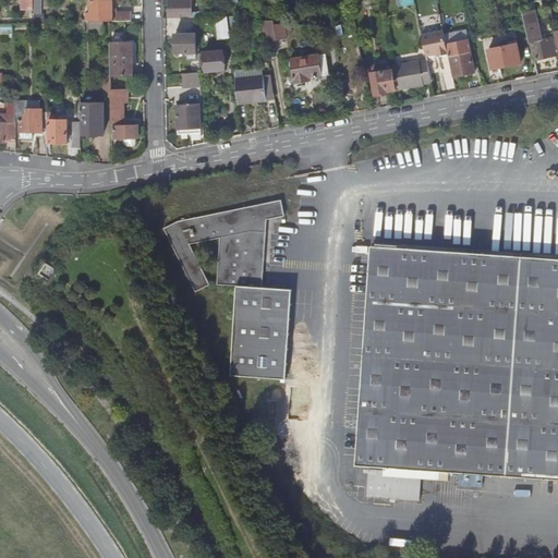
[(33,0),(21,0),(22,11),(33,11),(33,0)]
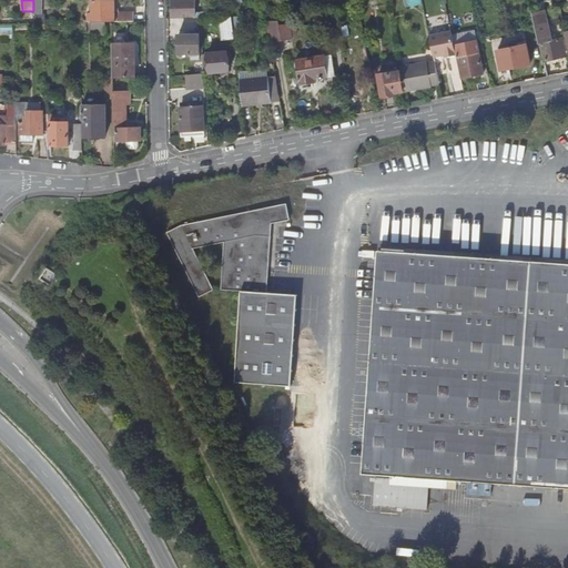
[(33,0),(34,16),(42,14),(41,0),(33,0)]
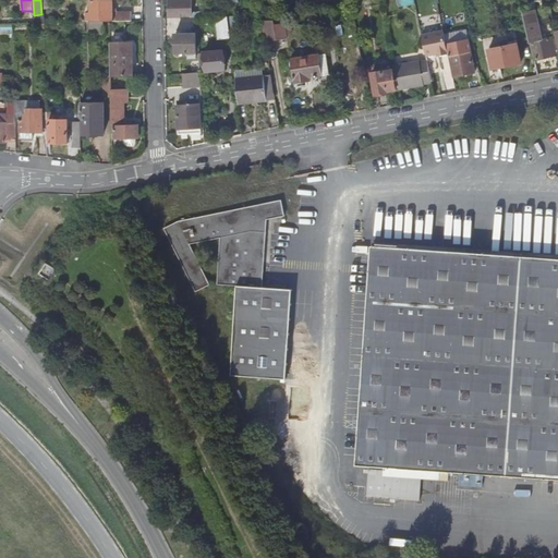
[(110,22),(132,21),(132,12),(112,12),(111,0),(91,0),(92,13),(87,13),(87,22),(110,22)]
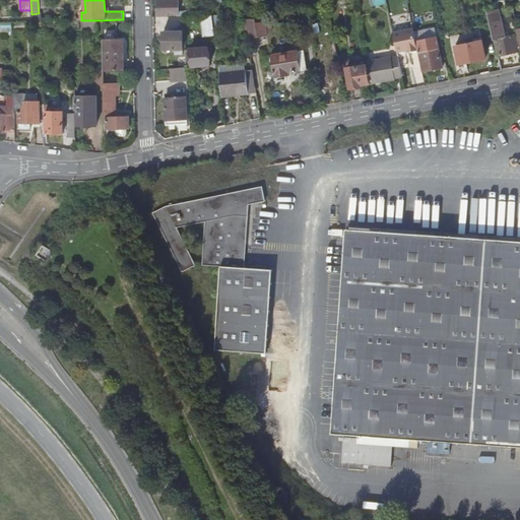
[(158,1),(158,15),(179,15),(179,1),(158,1)]
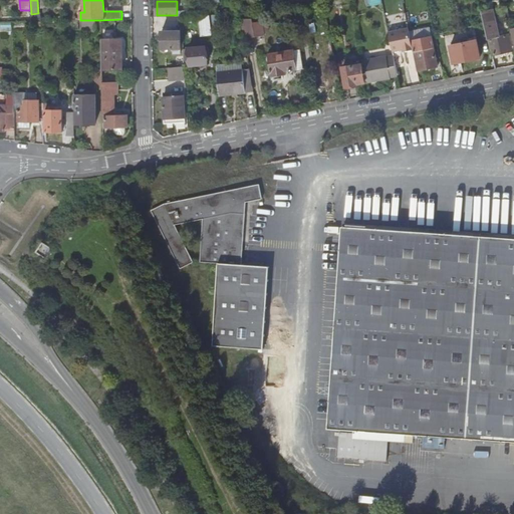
[(483,13),(491,48),(493,47),(495,55),(510,51),(506,36),(501,37),(494,10),(483,13)]
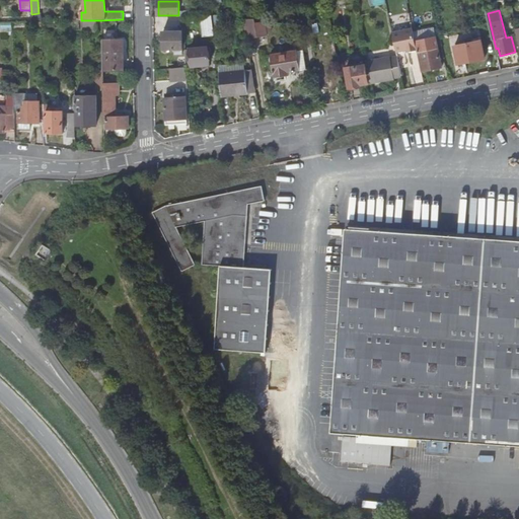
[(215,29),(213,15),(205,15),(207,30),(215,29)]
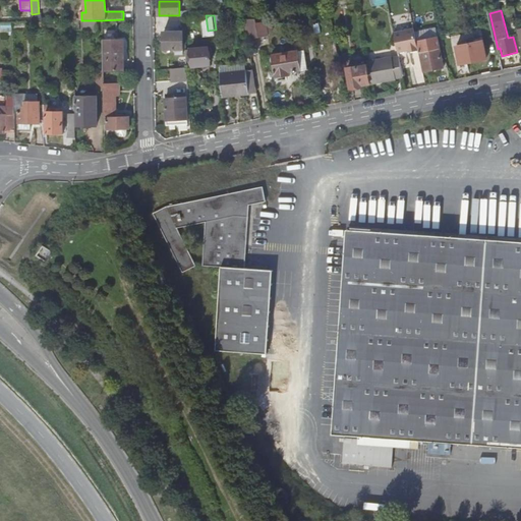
[(289,18),(290,26),(297,25),(295,17),(289,18)]
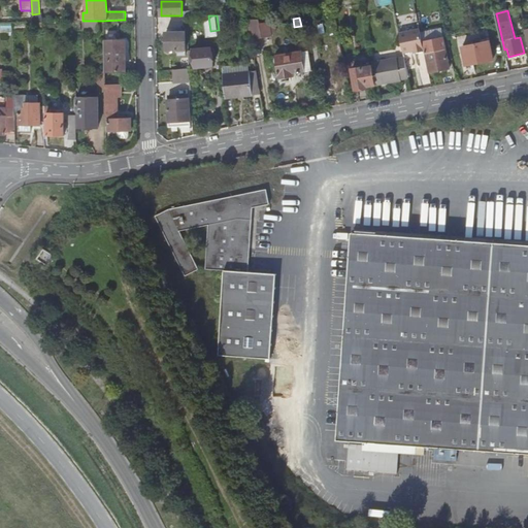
[(248,20),(251,34),(262,32),(263,36),(272,35),(270,23),(260,24),(260,20),(248,20)]
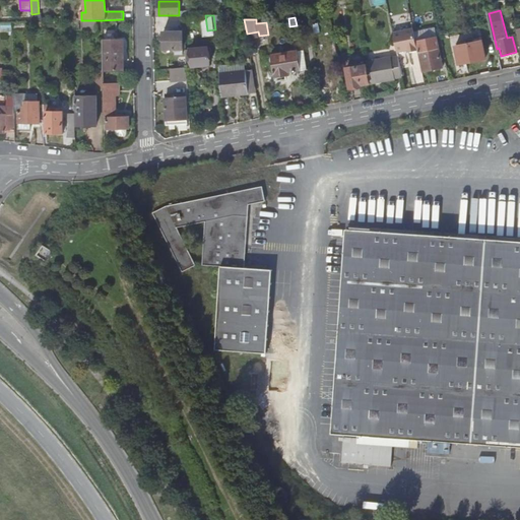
[(426,37),(437,34),(436,26),(424,29),(426,37)]
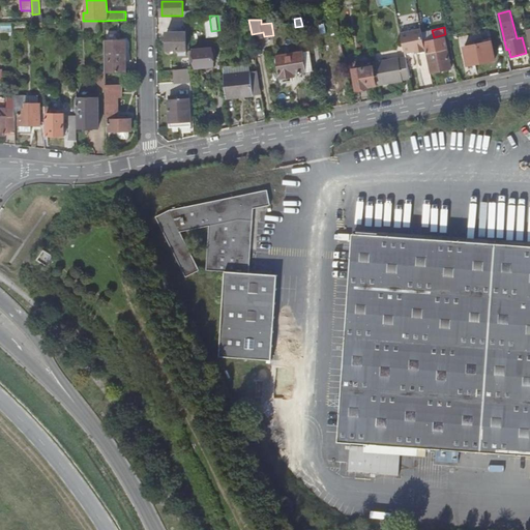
[(422,29),(402,33),(405,50),(415,48),(416,50),(425,48),(422,29)]
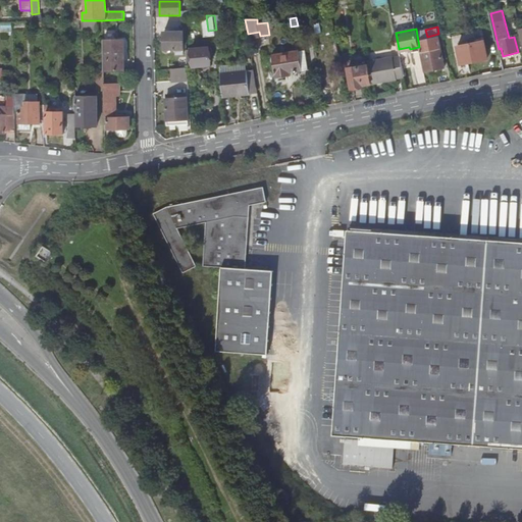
[(166,50),(185,50),(185,32),(165,33),(166,50)]
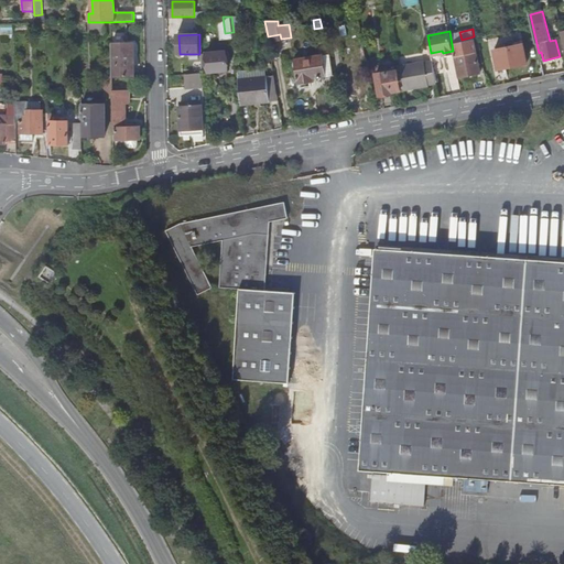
[(112,44),(112,77),(134,77),(134,44),(112,44)]
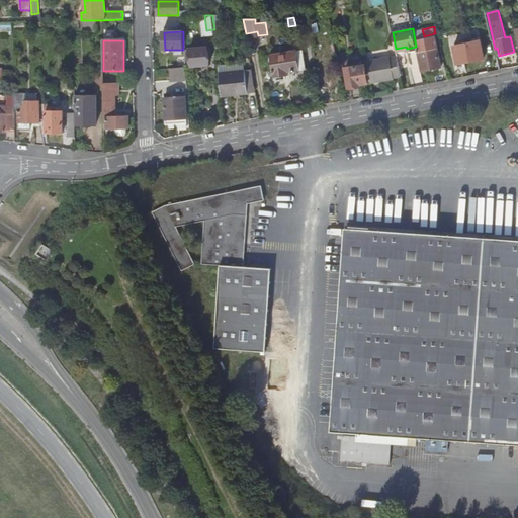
[(481,41),(455,47),(456,53),(458,65),(485,59),(481,41)]
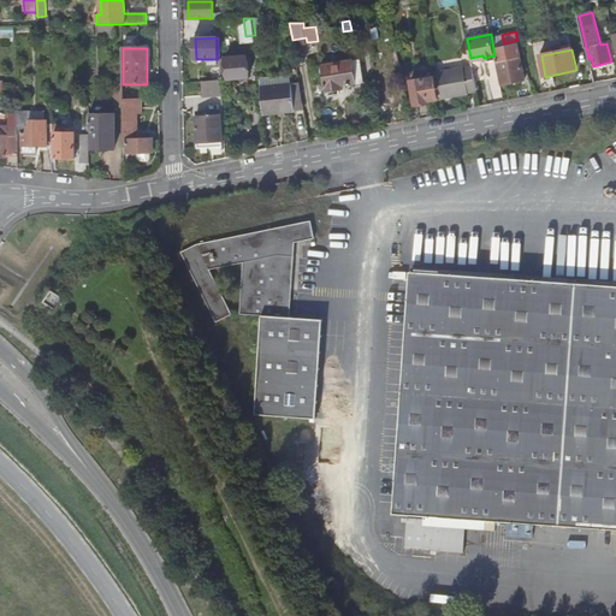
[(220,59),(221,80),(249,77),(248,66),(248,58),(248,57),(220,59)]
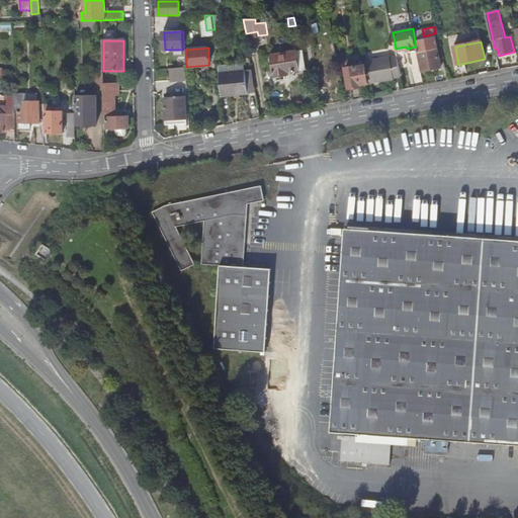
[(438,49),(419,53),(423,72),(442,68),(438,49)]
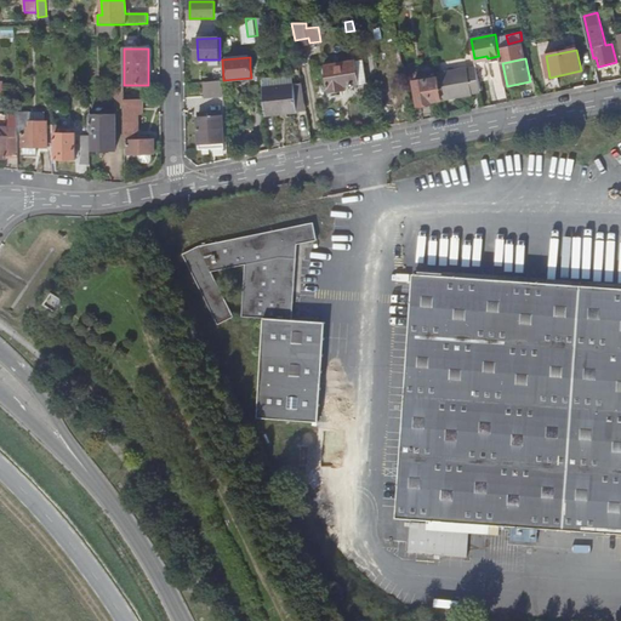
[(364,60),(357,61),(357,60),(324,64),(325,67),(324,70),(324,73),(326,75),(329,93),(347,91),(346,87),(360,85),(360,84),(368,83),(364,60)]
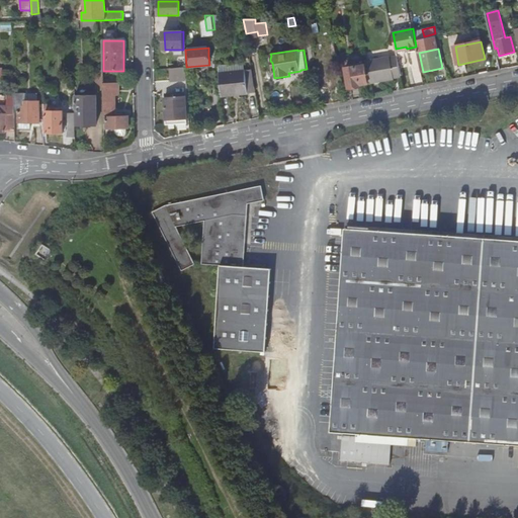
[(398,56),(366,62),(367,66),(369,83),(370,84),(395,80),(395,78),(402,77),(398,56)]
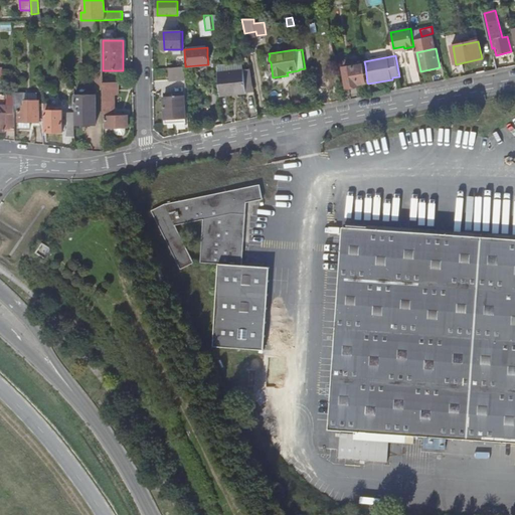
[(358,84),(367,82),(365,65),(355,66),(344,68),(347,88),(359,86),(358,84)]
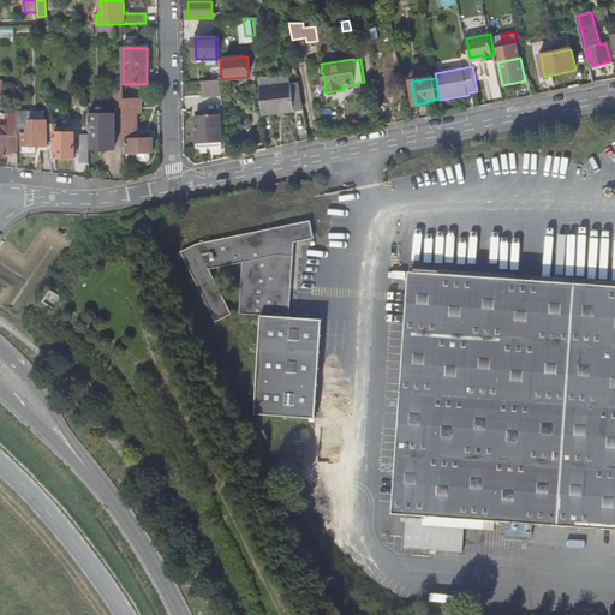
[(222,94),(221,79),(220,79),(201,82),(202,96),(222,94)]
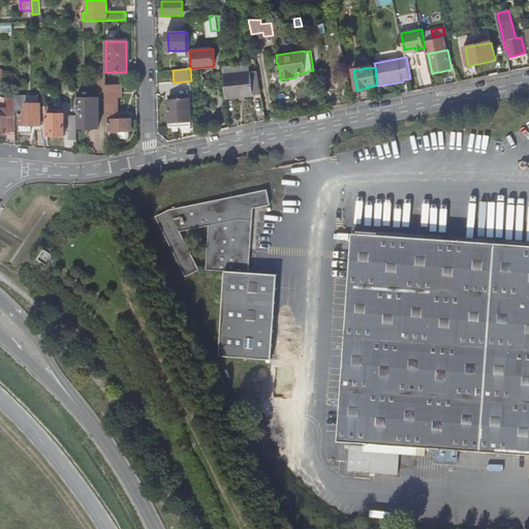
[(224,75),(226,98),(254,96),(251,72),(224,75)]
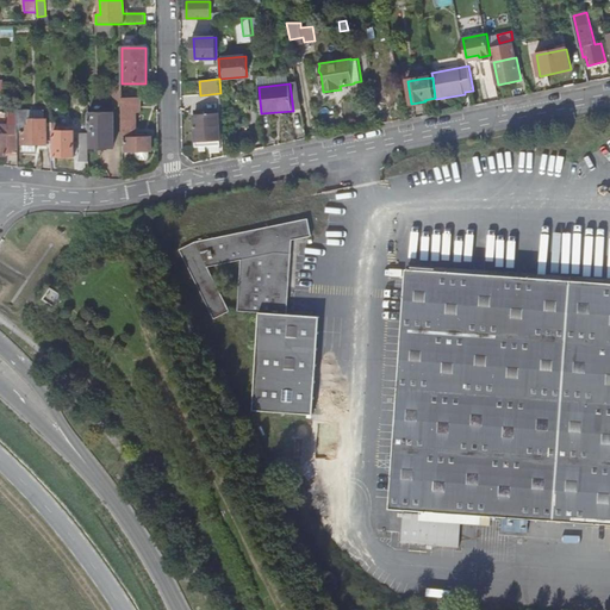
[(123,99),(123,138),(126,138),(126,150),(137,150),(137,156),(141,160),(147,160),(149,156),(149,150),(153,150),(153,137),(144,137),(144,134),(137,134),(137,131),(131,131),(131,112),(137,112),(139,112),(139,98),(123,99)]
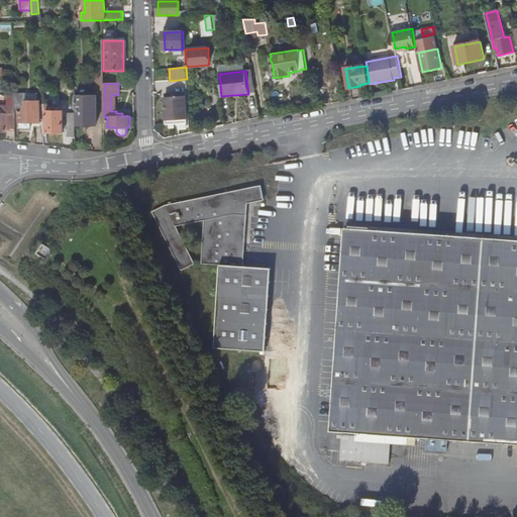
[(6,129),(16,129),(15,111),(15,94),(9,94),(9,114),(4,114),(4,107),(0,106),(0,130),(6,131),(6,129)]
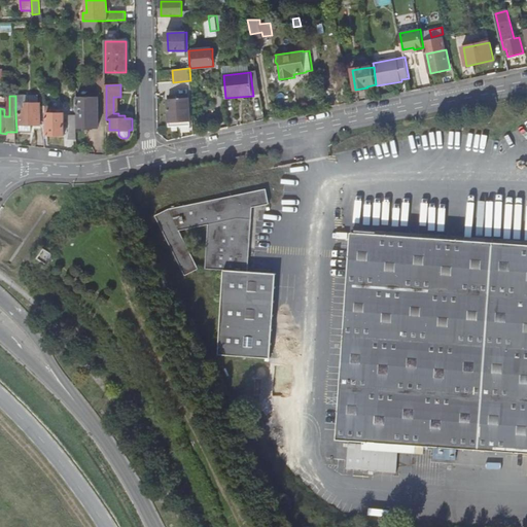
[(15,96),(15,113),(19,113),(19,125),(20,125),(20,131),(32,131),(32,125),(40,125),(41,103),(39,103),(26,103),(26,96),(15,96)]
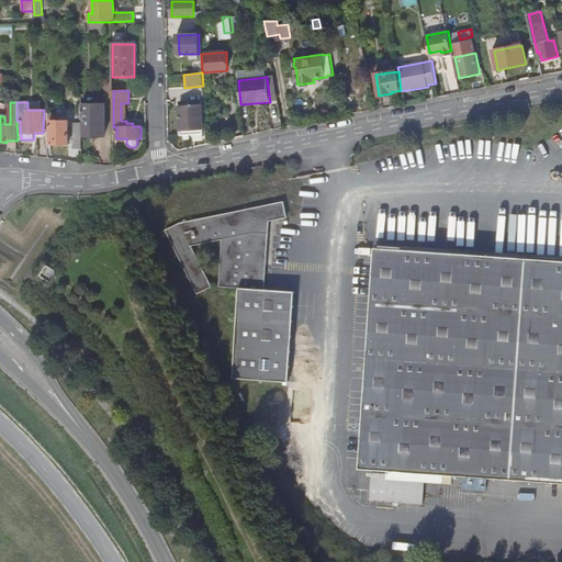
[(47,104),(48,121),(51,121),(51,145),(69,145),(69,121),(53,121),(53,114),(55,114),(55,104),(47,104)]
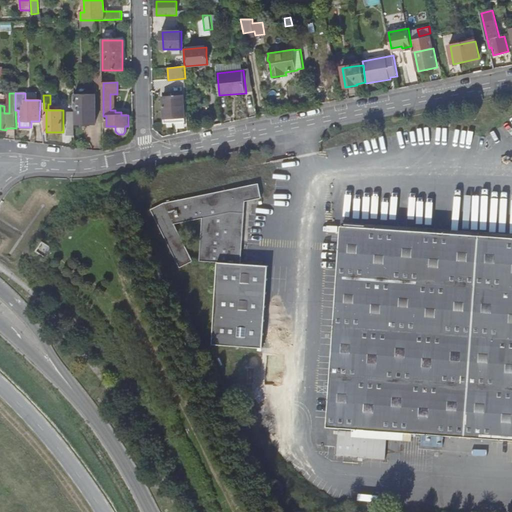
[(74,96),(74,122),(77,122),(77,123),(96,123),(95,96),(74,96)]
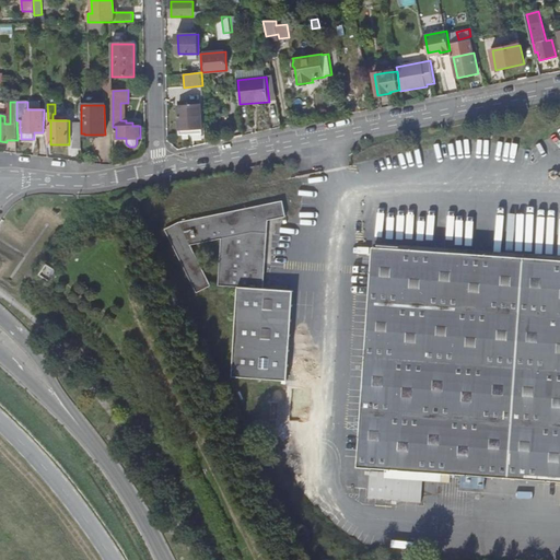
[(179,130),(202,128),(201,105),(178,107),(179,130)]
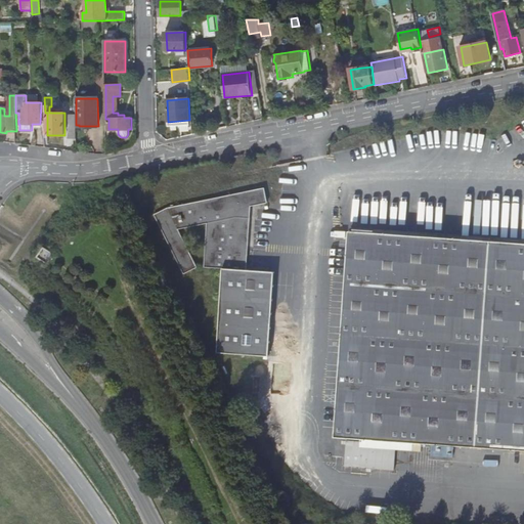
[(68,139),(76,139),(76,125),(71,125),(68,139)]
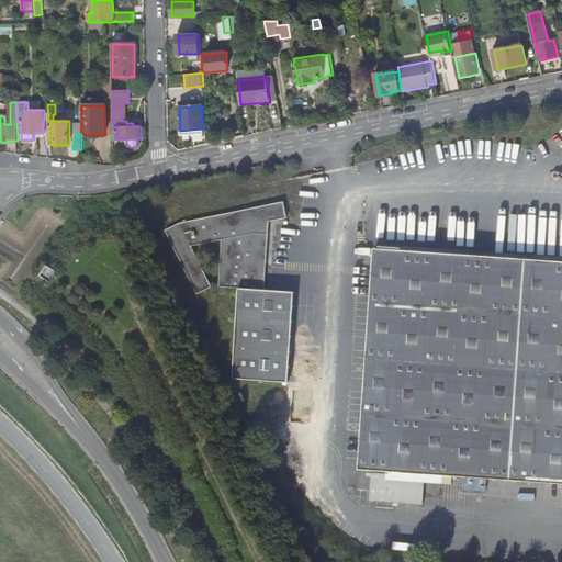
[(270,223),(288,218),(284,203),(180,223),(167,231),(197,295),(211,287),(192,246),(223,239),(218,288),(238,289),(232,379),(288,383),(294,294),(265,291),(270,223)]
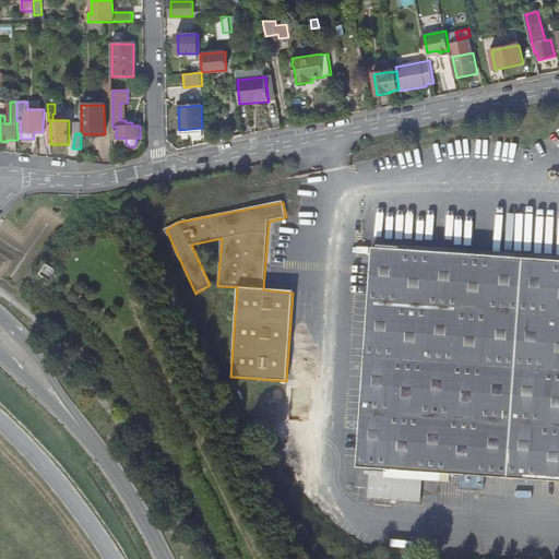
[(558,261),(373,248),(357,466),(558,480),(558,261)]
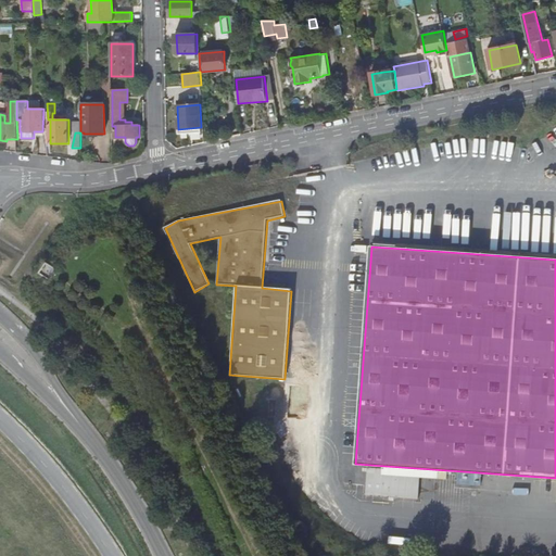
[(59,269),(45,260),(37,270),(51,279),(54,275),(59,269)]
